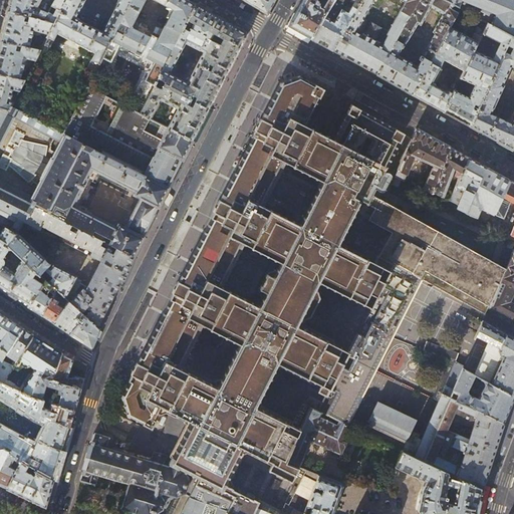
[(12,0),(10,11),(44,20),(54,0),(12,0)]
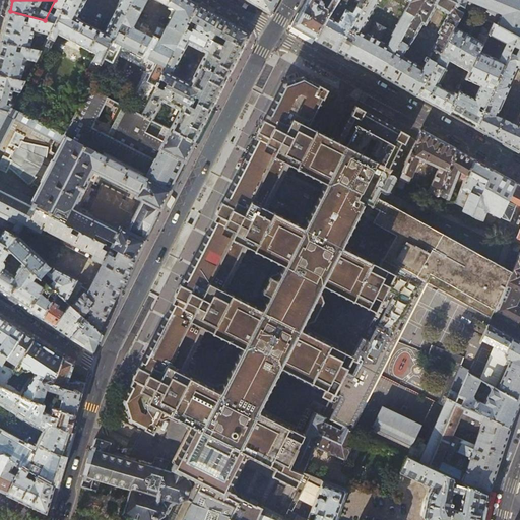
[(55,0),(45,20),(54,23),(47,39),(44,45),(50,48),(58,33),(96,54),(89,68),(96,72),(100,67),(133,0),(119,0),(114,11),(114,12),(115,12),(112,19),(110,19),(103,33),(78,19),(79,18),(77,17),(85,0),(55,0)]
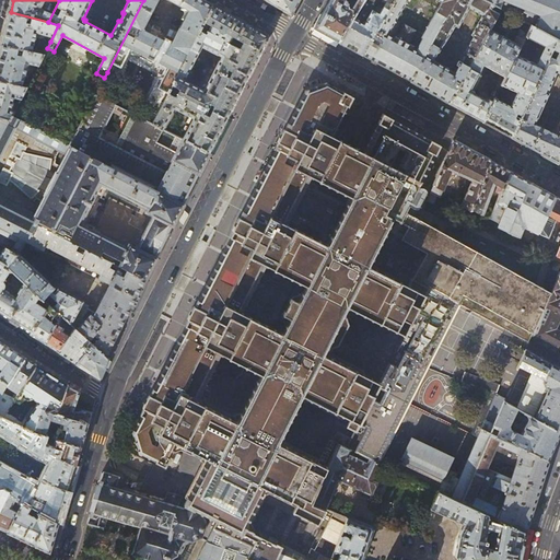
[(152,124),(212,4),(205,0),(143,0),(107,72),(115,77),(130,47),(170,67),(162,81),(159,80),(144,108),(143,109),(143,111),(144,111),(149,112),(144,120),(152,124)]
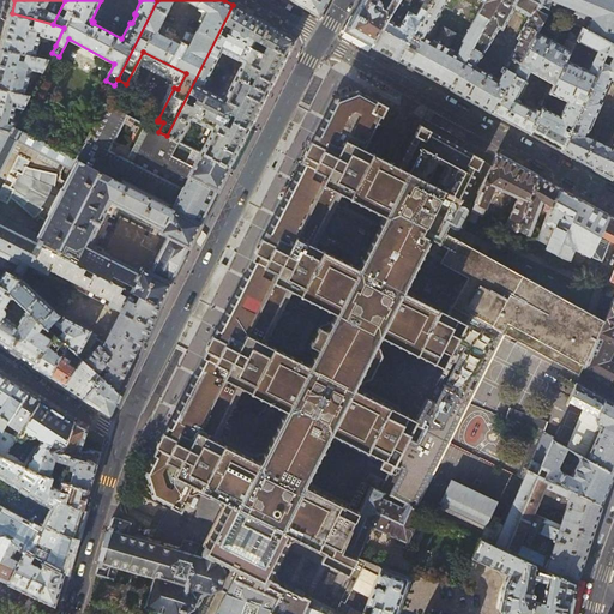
[(290,0),(319,17),(320,16),(327,2),(329,0),(290,0)]
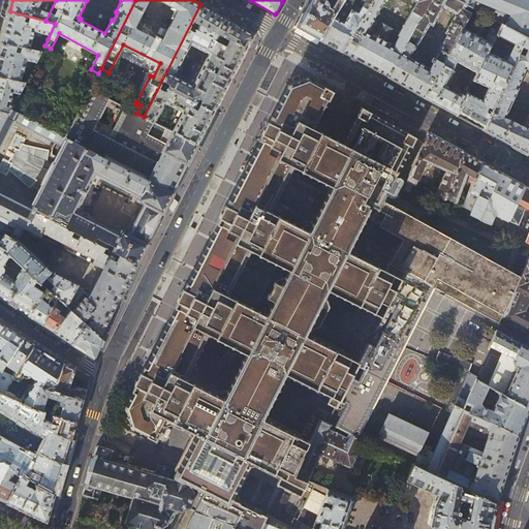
[(311,0),(297,27),(308,33),(319,39),(333,18),(342,0),(311,0)]
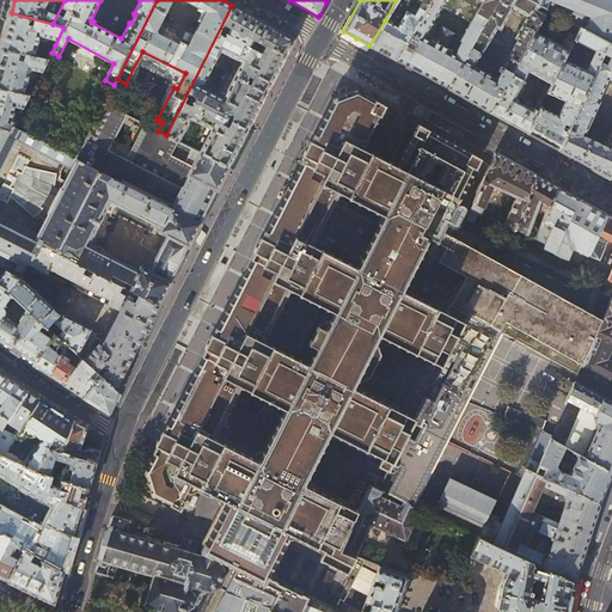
[(409,12),(407,11),(398,26),(385,20),(369,46),(380,51),(384,54),(396,61),(429,0),(421,0),(417,8),(411,6),(409,12)]
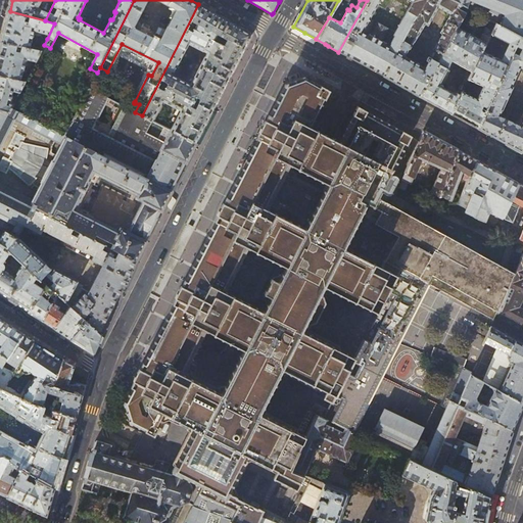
[(382,76),(424,0),(367,0),(338,52),(343,54),(351,59),(382,76)]
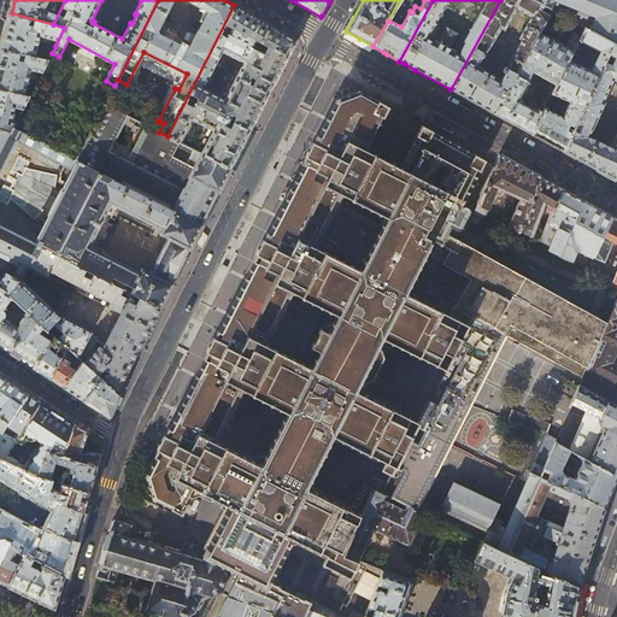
[(540,33),(552,10),(534,0),(500,0),(451,89),(470,100),(494,113),(522,65),(540,33)]
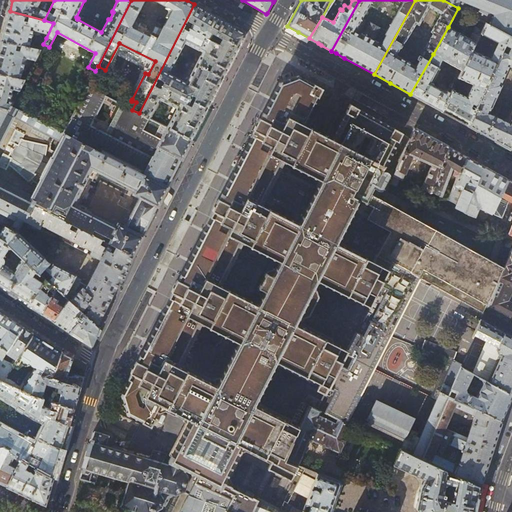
[(511,0),(443,0),(458,8),(486,23),(509,36),(511,37),(511,0)]
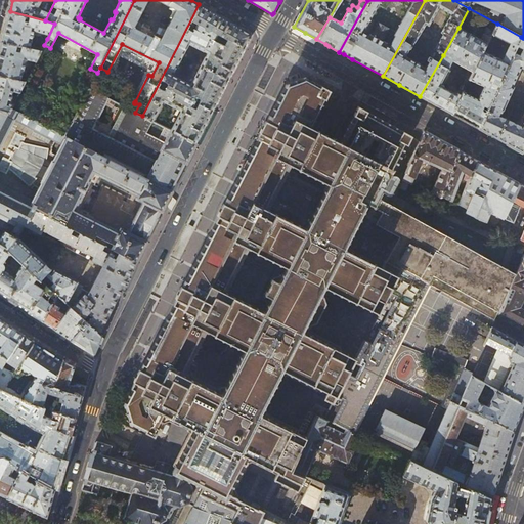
[(245,49),(252,35),(251,34),(226,20),(207,8),(199,4),(142,116),(151,121),(155,122),(162,106),(161,105),(163,101),(181,111),(171,130),(197,143),(204,128),(227,83),(245,49)]
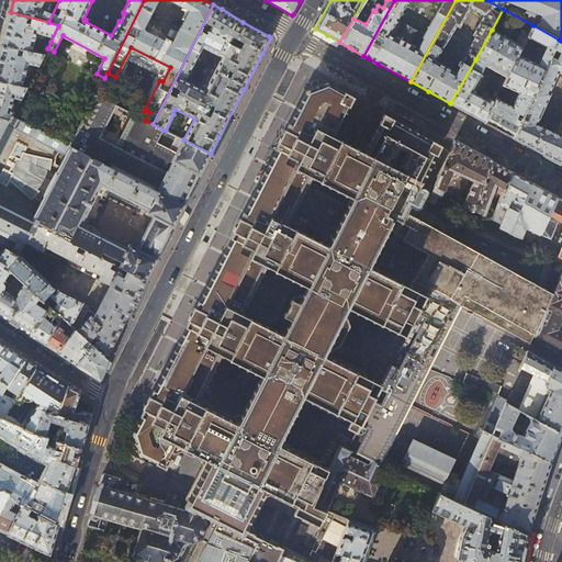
[(58,25),(48,22),(11,12),(7,29),(2,45),(35,53),(36,51),(33,49),(36,36),(42,37),(46,36),(46,35),(47,35),(47,40),(51,42),(58,25)]
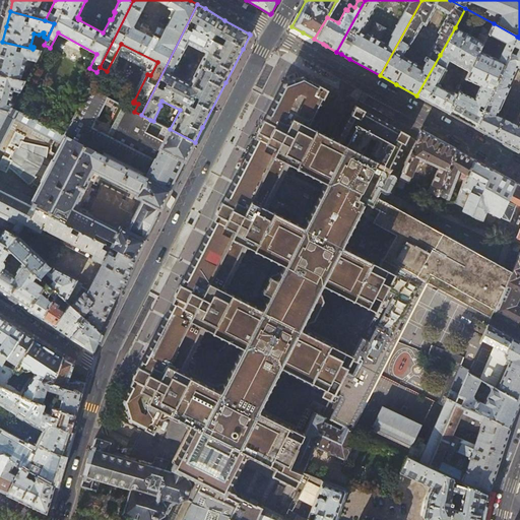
[(494,23),(490,30),(479,51),(485,53),(495,37),(507,43),(504,48),(500,46),(495,57),(506,62),(517,37),(494,23)]
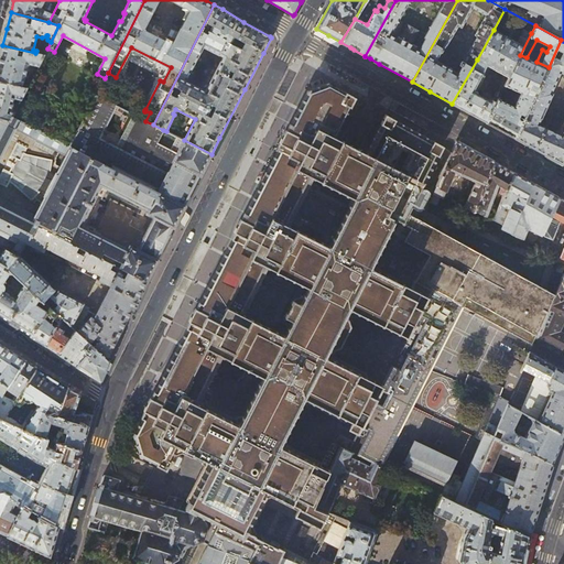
[(517,42),(494,30),(477,60),(487,65),(509,77),(520,55),(531,33),(524,30),(523,29),(523,30),(523,31),(520,35),(520,36),(517,42)]
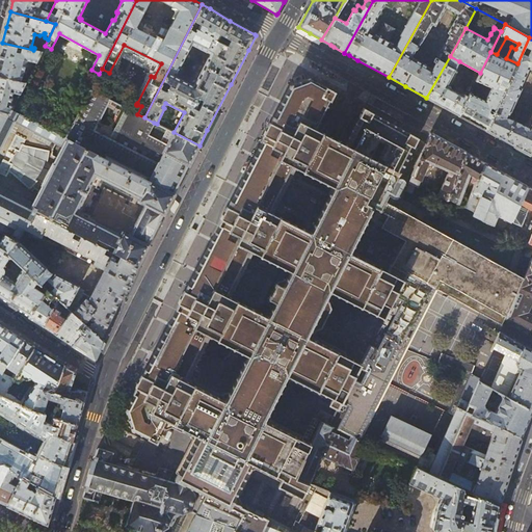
[(531,38),(529,37),(517,63),(485,131),(505,141),(506,141),(531,156),(531,155),(531,38)]
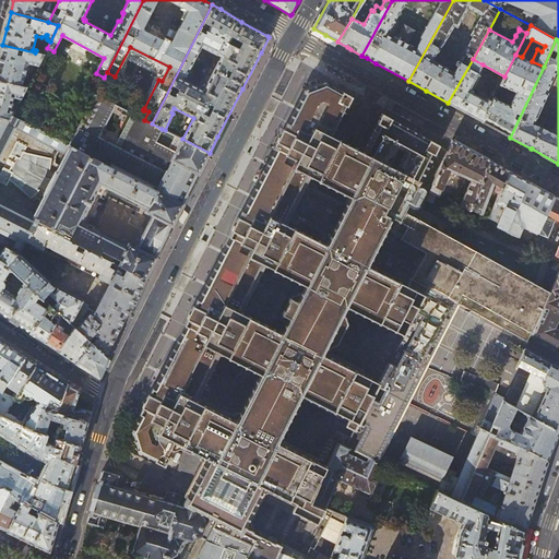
[(40,54),(35,52),(2,45),(0,54),(0,80),(22,86),(25,76),(28,78),(30,72),(33,74),(44,55),(40,54)]
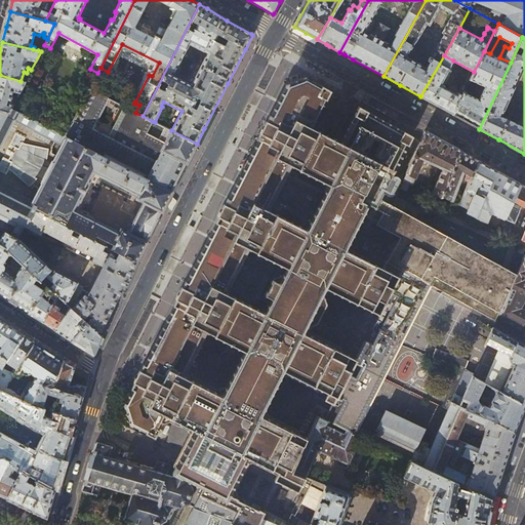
[(490,53),(484,51),(474,72),(471,80),(482,85),(478,93),(481,94),(479,99),(465,92),(461,96),(453,115),(462,120),(479,129),(511,63),(499,57),(490,53)]
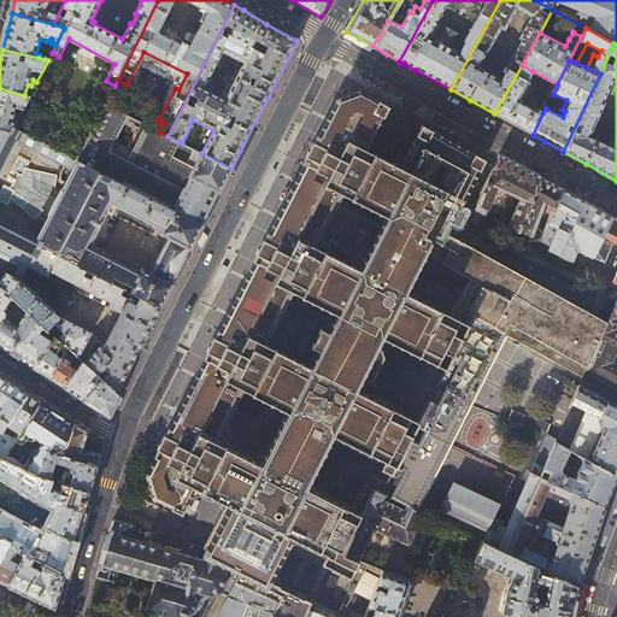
[(533,71),(522,65),(494,113),(509,122),(533,135),(542,113),(517,100),(527,81),(528,78),(533,71)]
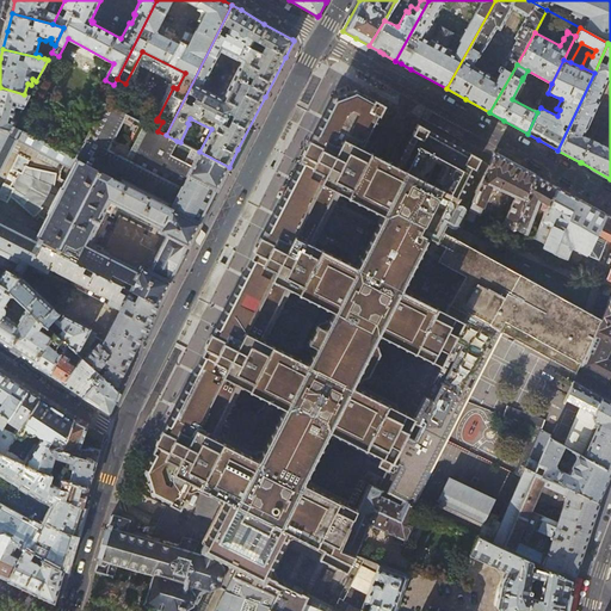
[(29,96),(24,94),(0,87),(0,128),(11,131),(13,127),(17,121),(11,119),(14,105),(23,107),(29,96)]
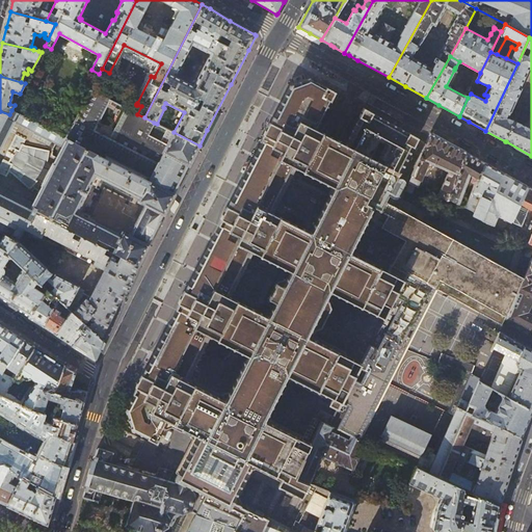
[(145,368),(141,375),(139,378),(136,382),(136,383),(135,388),(132,394),(133,394),(132,398),(126,410),(132,430),(157,443),(168,421),(197,436),(175,482),(201,491),(197,500),(195,501),(191,512),(193,513),(195,514),(203,501),(239,517),(234,529),(240,531),(262,531),(268,519),(234,501),(249,470),(301,497),(309,482),(296,477),(321,420),(329,424),(406,272),(435,288),(503,324),(506,318),(523,277),(384,202),(418,138),(407,133),(364,108),(360,115),(356,113),(353,112),(339,141),(328,136),(315,129),(335,92),(310,79),(291,86),(281,107),(275,117),(274,116),(272,121),(271,123),(269,126),(267,130),(266,131),(265,135),(262,140),(263,141),(233,201),(232,201),(229,206),(228,206),(225,210),(223,214),(223,215),(221,218),(222,218),(219,224),(220,225),(206,254),(189,285),(188,284),(185,290),(183,293),(181,297),(180,298),(179,302),(176,309),(177,310),(164,334),(147,369),(145,368)]
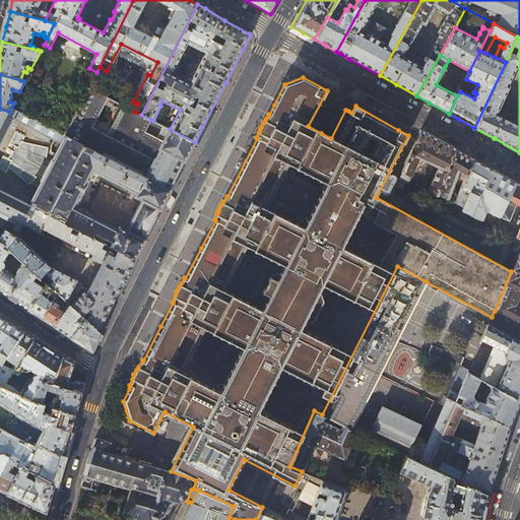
[(16,235),(24,223),(30,214),(30,212),(36,208),(72,226),(79,230),(135,259),(145,240),(144,240),(148,232),(148,233),(149,230),(149,231),(151,228),(149,226),(150,223),(152,220),(154,221),(155,219),(155,218),(156,216),(155,216),(159,209),(160,209),(170,190),(170,189),(184,160),(185,161),(194,144),(195,142),(170,129),(163,126),(156,138),(144,132),(150,120),(141,115),(134,112),(122,106),(107,136),(90,128),(106,98),(88,88),(65,135),(11,108),(9,112),(0,109),(0,226),(15,236),(16,235)]
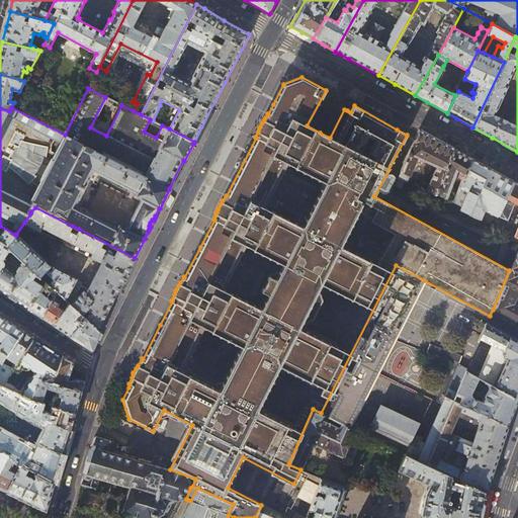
[(517,227),(514,236),(517,237),(517,248),(515,255),(509,270),(493,310),(517,324),(517,183),(516,182),(502,174),(481,163),(463,153),(437,139),(434,138),(419,130),(415,139),(398,177),(407,182),(418,158),(437,167),(426,192),(433,195),(434,193),(444,198),(452,183),(459,186),(452,202),(460,206),(459,210),(460,211),(460,210),(468,214),(467,214),(479,220),(484,208),(507,220),(514,203),(515,203),(515,202),(517,203),(517,227)]
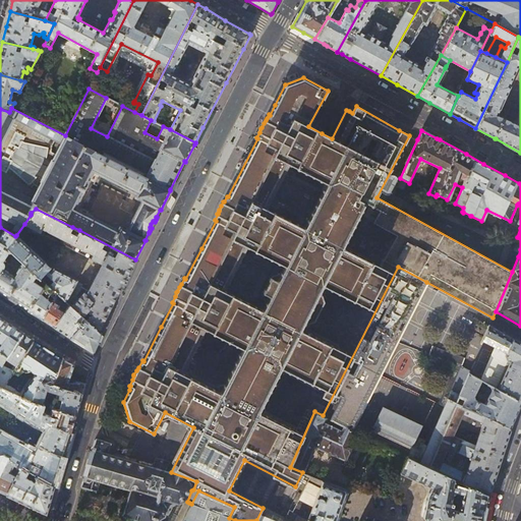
[(135,259),(79,230),(76,235),(70,232),(72,227),(36,209),(31,213),(31,215),(24,224),(102,264),(89,290),(87,289),(70,307),(99,333),(103,325),(117,296),(135,259)]
